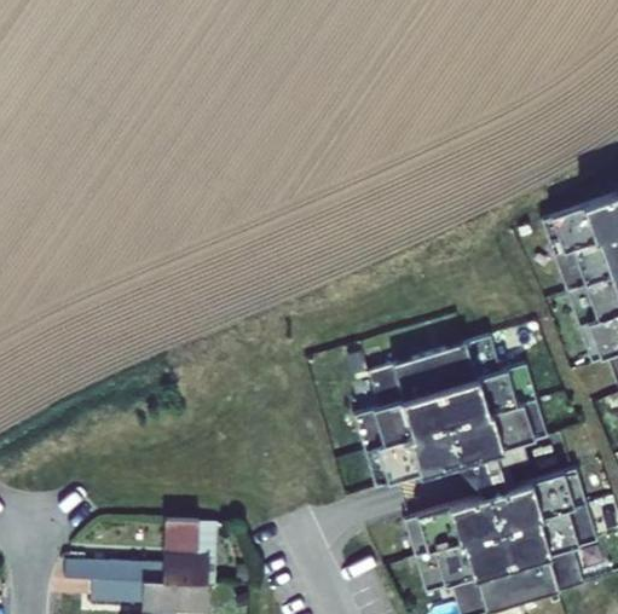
[(616,354),(617,353),(617,193),(554,216),(600,360),(616,354)]
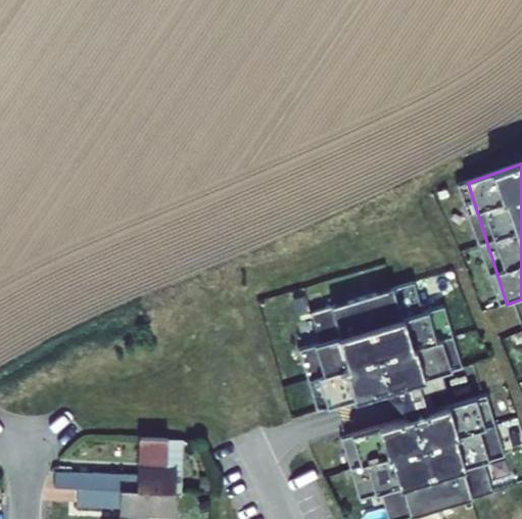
[(305,349),(324,411),(463,369),(446,309),(427,314),(418,280),(313,311),(322,344),(305,349)]
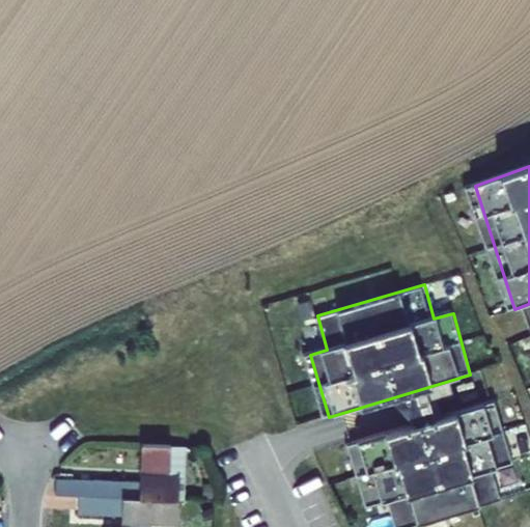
[(512,467),(495,404),(349,446),(367,512),(389,505),(395,526),(428,526),(503,505),(495,473),(512,467)]
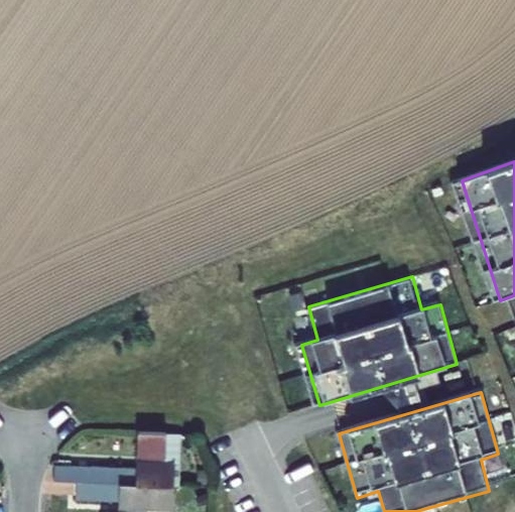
[(94,471),(93,486),(173,489),(174,465),(164,465),(165,436),(138,435),(137,459),(141,459),(141,467),(136,467),(136,472),(94,471)]
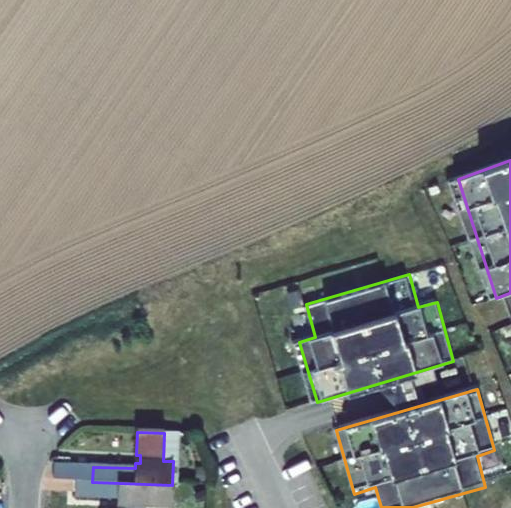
[(172,485),(178,486),(180,433),(164,433),(163,461),(173,461),(172,485)]
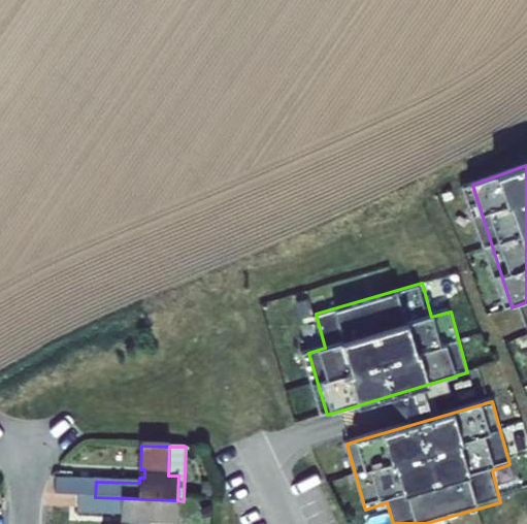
[(176,523),(177,500),(95,497),(78,497),(77,514),(122,516),(122,522),(127,522),(127,523),(176,523)]
